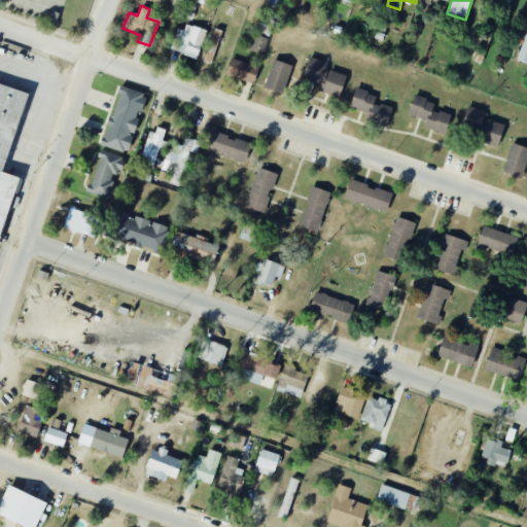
[(184,30),(176,29),(171,51),(198,58),(205,29),(185,25),(184,30)]
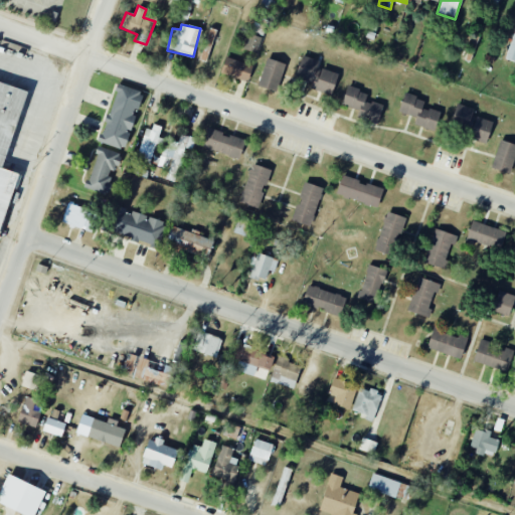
[(216,30),(210,28),(201,53),(207,55),(216,30)]
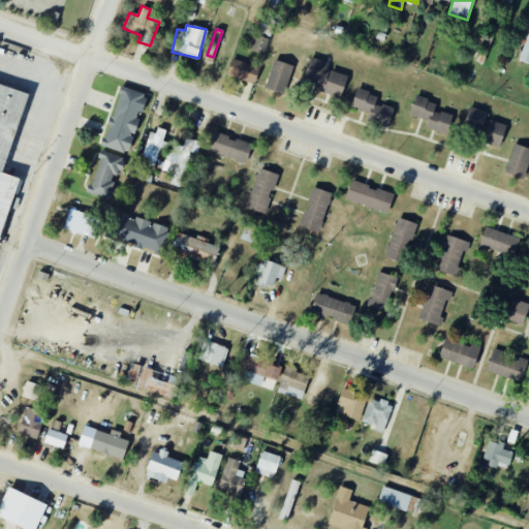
[(528,30),(520,61),(528,63),(528,30)]
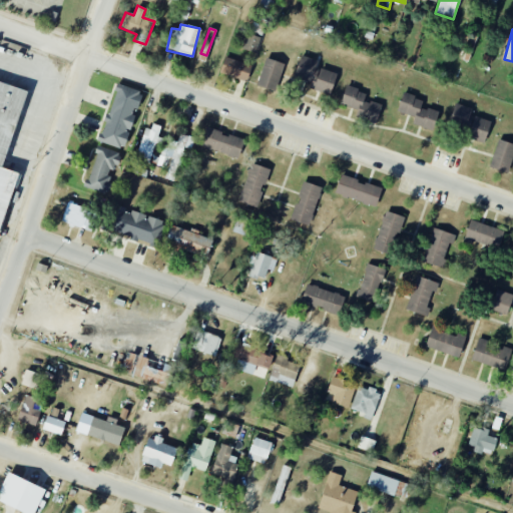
[(257,53),(262,37),(246,33),(242,49),(257,53)]
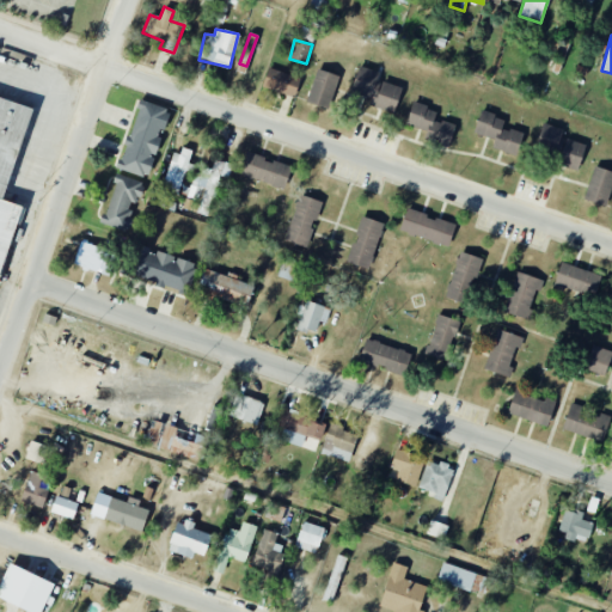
[(402,87),(377,80),(379,72),(359,66),(350,91),(372,98),(369,105),(393,112),(402,87)]
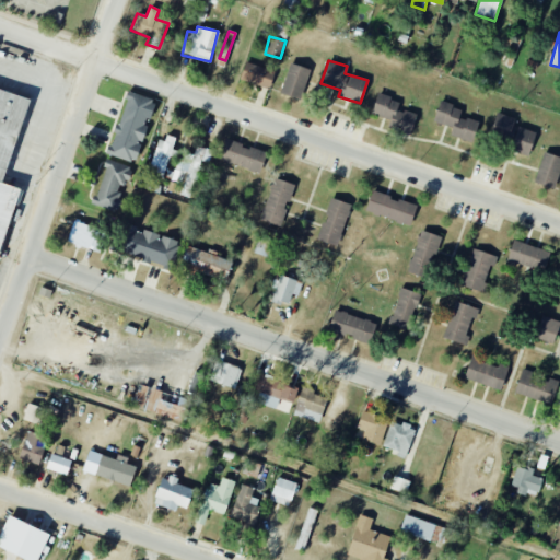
[(275,71),(245,62),(240,80),(269,89),(275,71)]
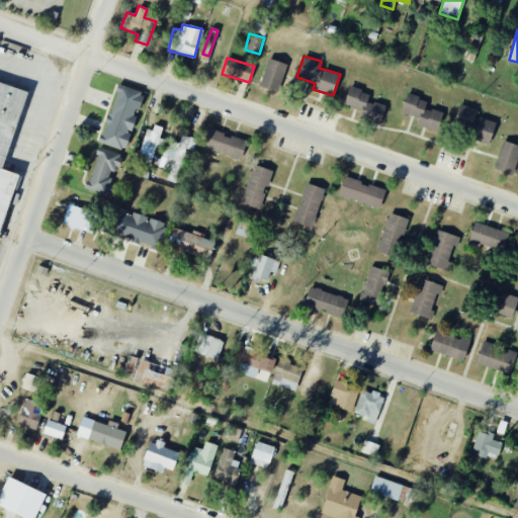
[(278,92),(287,64),(268,58),(259,86),(278,92)]
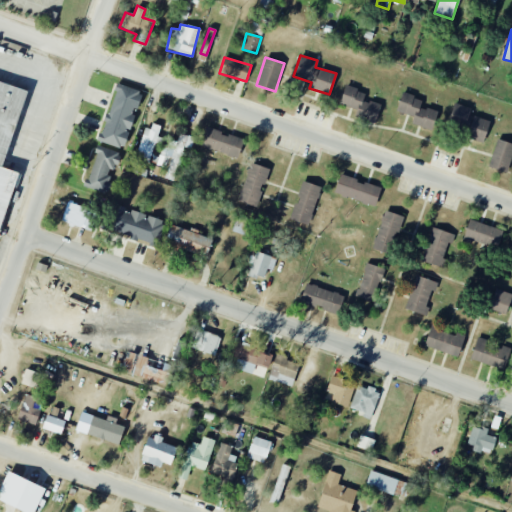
[(25,88),(0,81),(0,232),(17,172),(3,168),(25,88)]
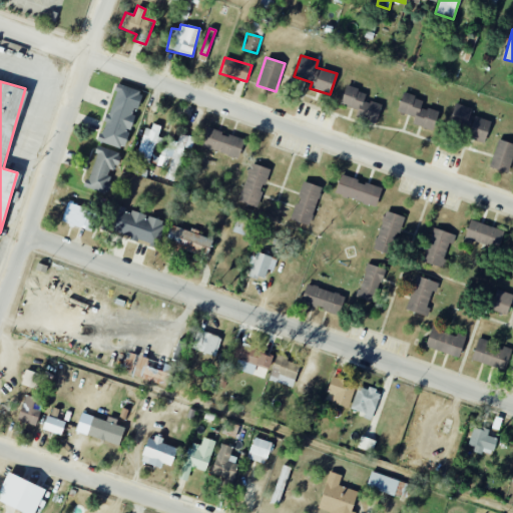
[(100,142),(124,149),(134,109),(137,109),(142,91),(115,84),(100,142)]
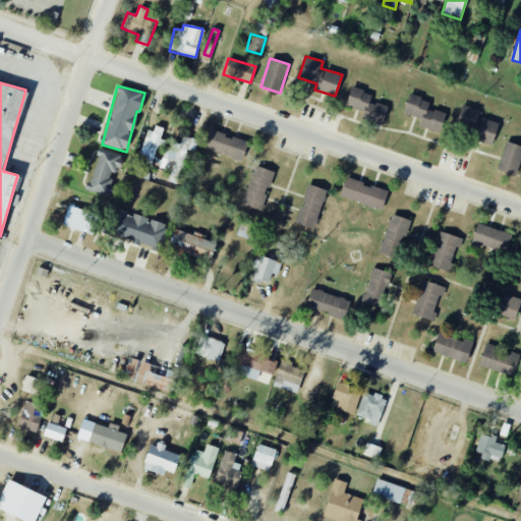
[(387,107),(369,101),(371,94),(351,88),(345,106),(367,113),(364,120),(382,125),(387,107)]
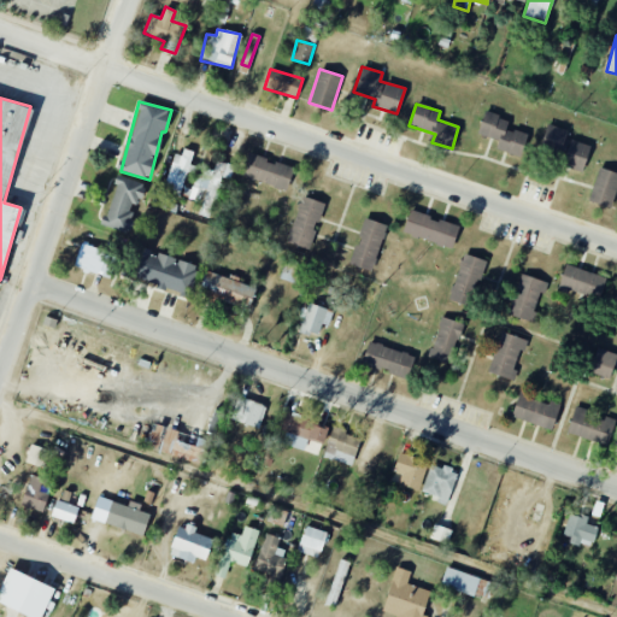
[(497,150),(521,156),(527,134),(506,129),(509,118),(483,112),(477,135),(499,140),(497,150)]
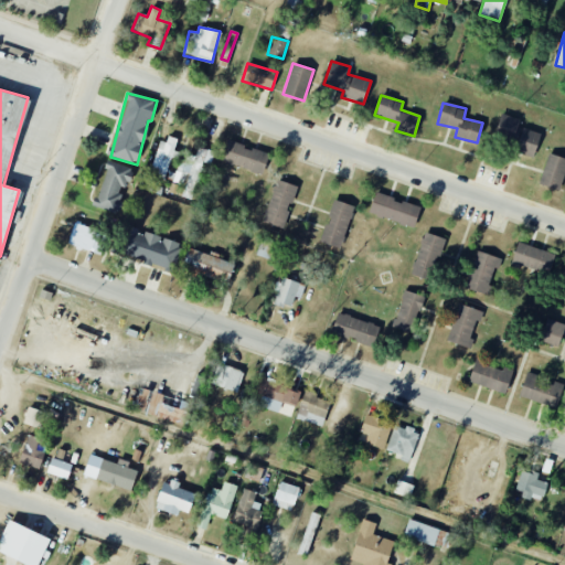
[(522,120),(501,114),(494,135),(515,141),(522,120)]
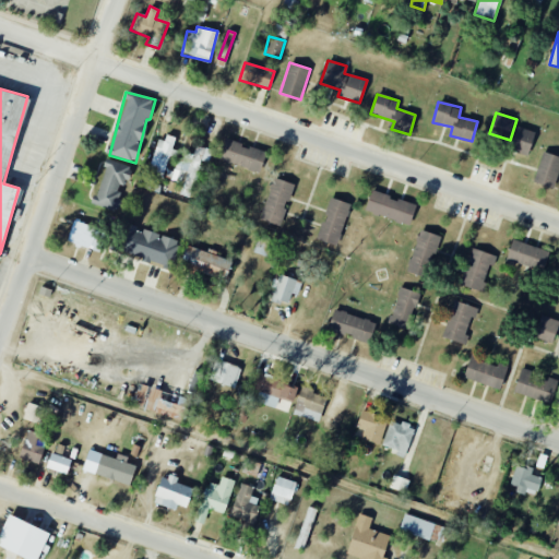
[(510,150),(527,155),(534,132),(516,127),(510,150)]
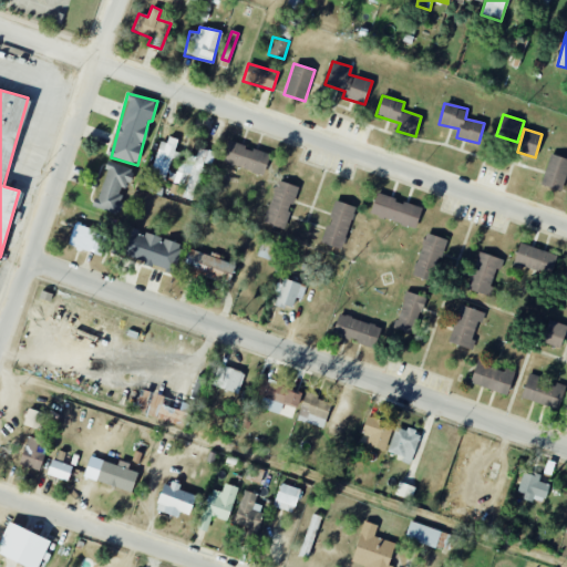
[(177,142),(161,137),(150,175),(165,181),(177,142)]
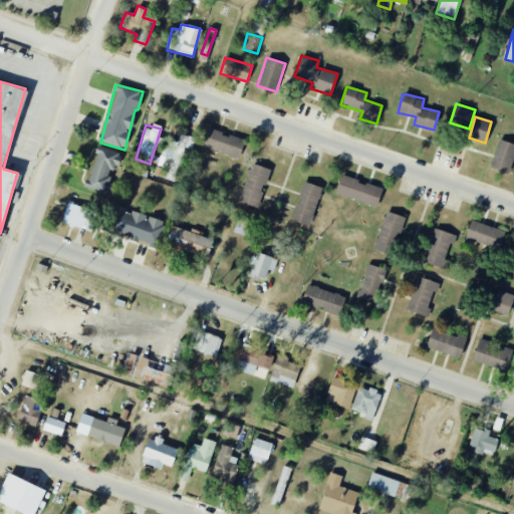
[(239,158),(244,140),(207,127),(201,147),(239,158)]
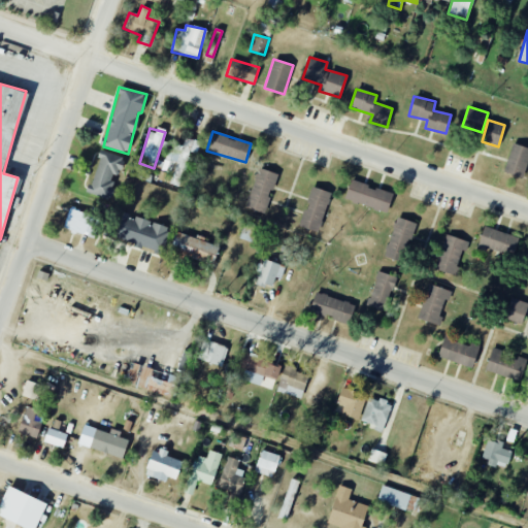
[(200,141),(185,137),(183,145),(175,144),(173,153),(166,151),(160,176),(179,182),(183,172),(188,173),(193,155),(196,156),(200,141)]
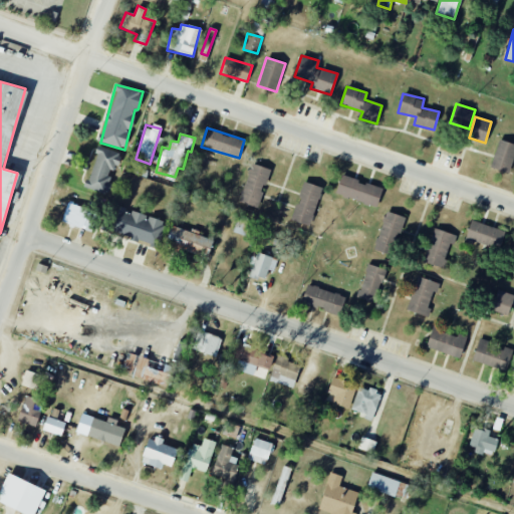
[(491,168),(511,172),(513,155),(513,143),(497,141),(491,168)]
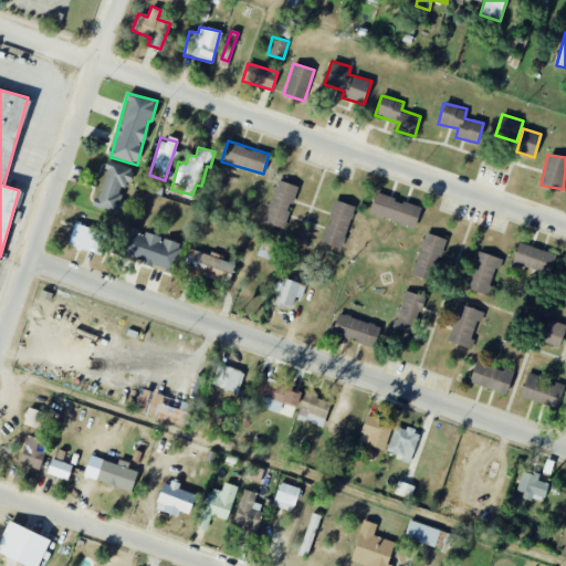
[(130,168),(108,161),(94,208),(116,215),(130,168)]
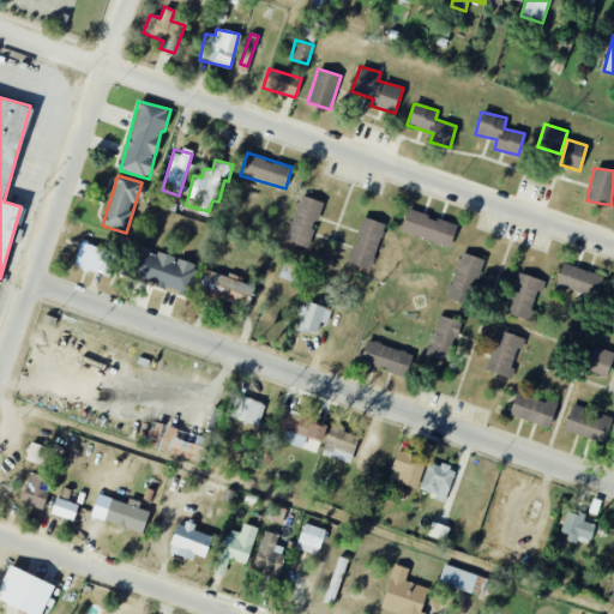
[(284,241),(307,248),(323,203),(301,196),(284,241)]
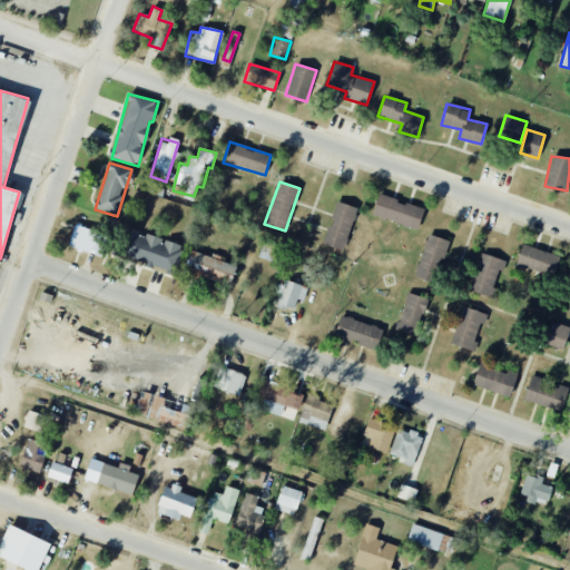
[(423,209),(379,194),(372,214),(416,231),(423,209)]
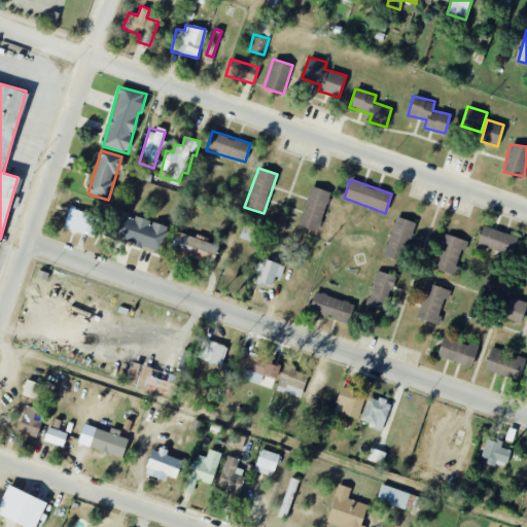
[(328,190),(309,186),(301,226),(320,231),(328,190)]
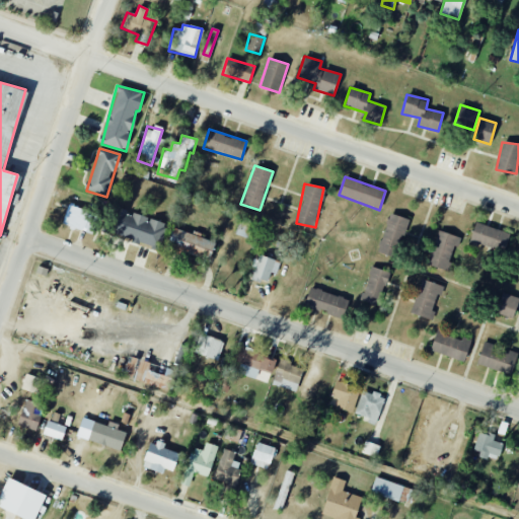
[(84,209),(67,206),(63,225),(80,229),(84,209)]
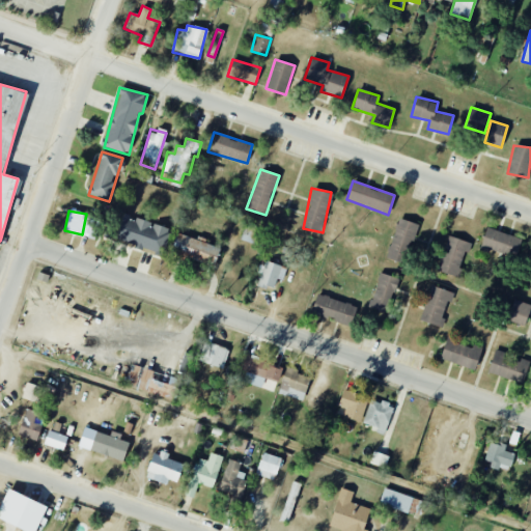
[(163,254),(170,228),(119,214),(112,240),(163,254)]
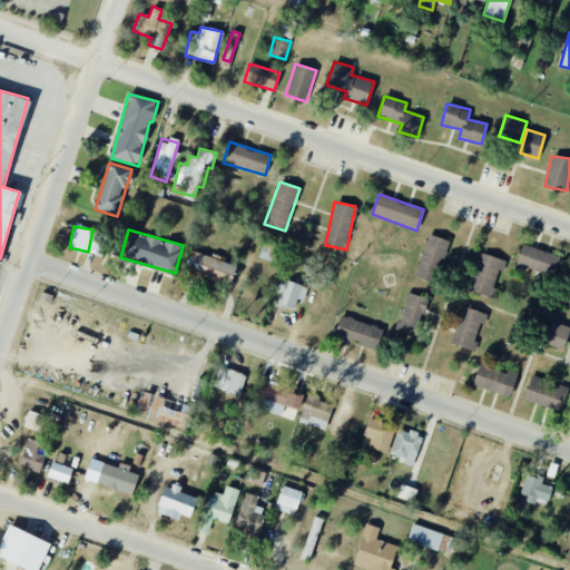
[(415,277),(434,282),(446,239),(426,234),(415,277)]
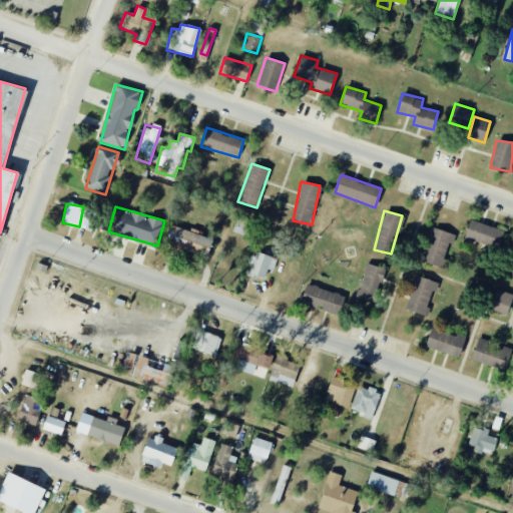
[(503,230),(470,220),(465,237),(498,247),(503,230)]
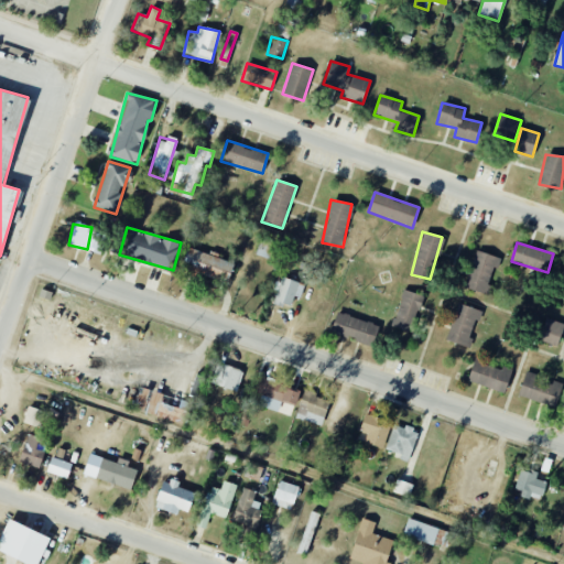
[(234,263),(188,248),(181,267),(227,283),(234,263)]
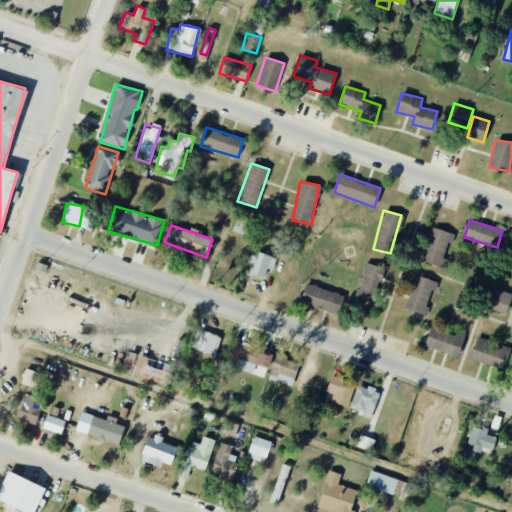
[(421,261),(442,268),(453,234),(432,227),(421,261)]
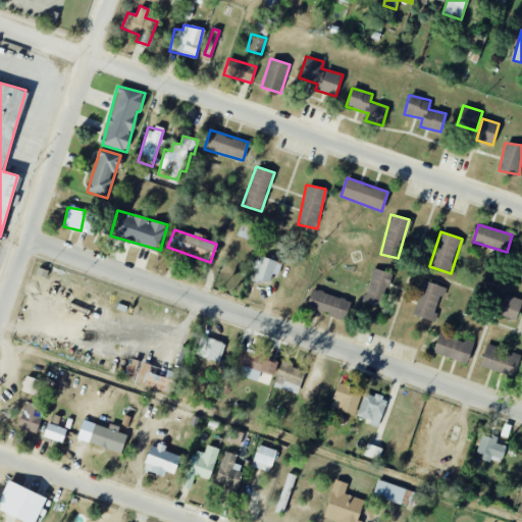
[(278,276),(281,262),(258,256),(252,280),(269,284),(272,274),(278,276)]
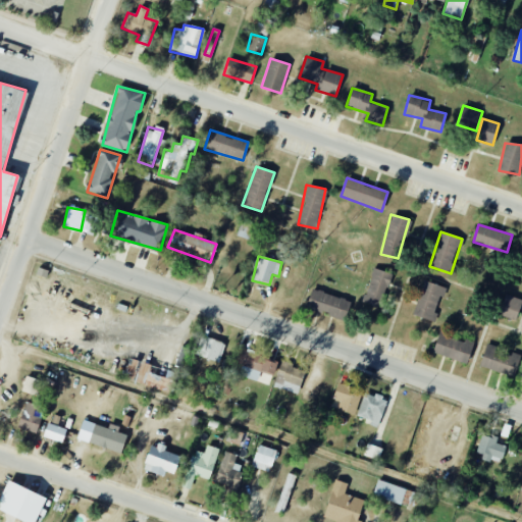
[(365,303),(382,307),(389,272),(372,269),(365,303)]
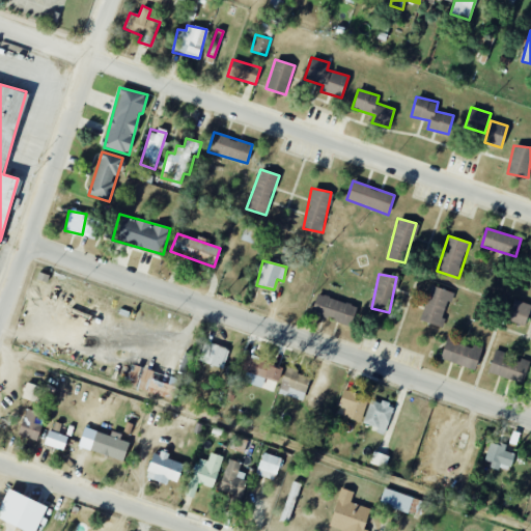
[(445,317),(452,292),(430,285),(420,320),(443,328),(446,318),(445,317)]
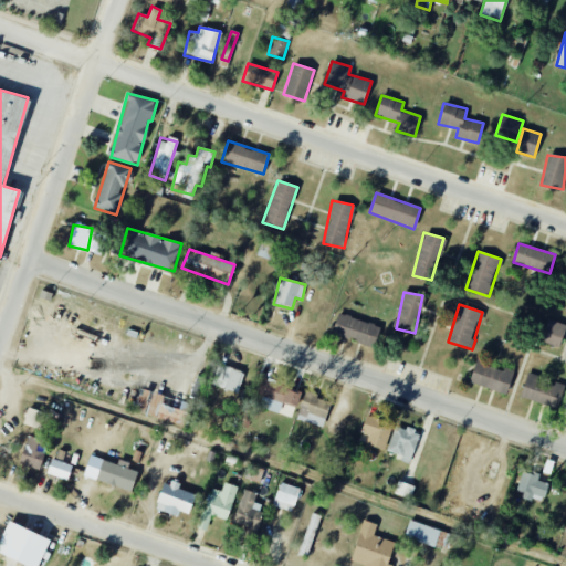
[(332,337),(376,345),(379,324),(336,316),(332,337)]
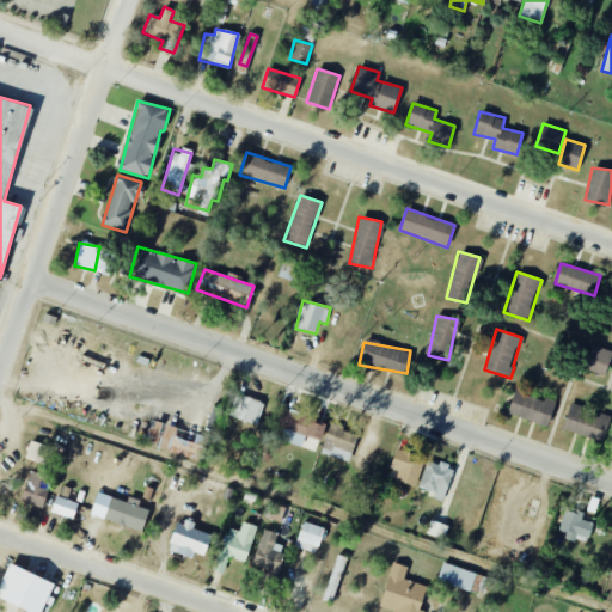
[(585,371),(606,375),(611,350),(591,346),(585,371)]
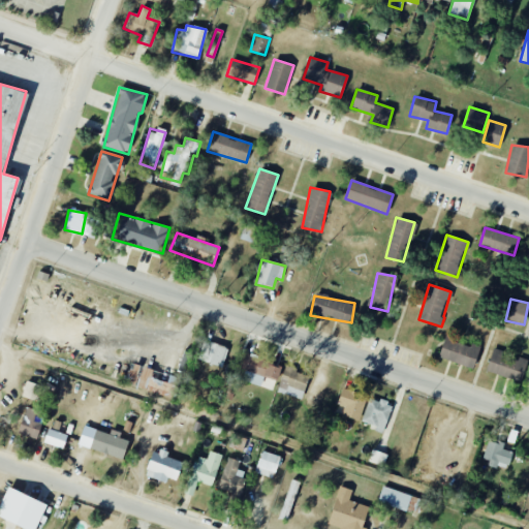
[(479,349),(454,340),(455,337),(446,335),(438,356),(472,369),(479,349)]
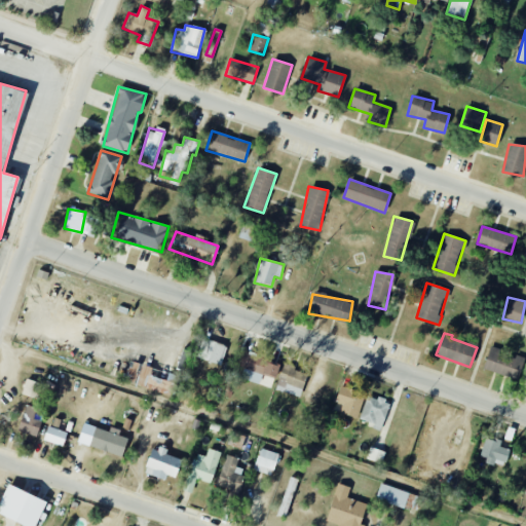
[(227,346),(202,338),(196,358),(221,365),(227,346)]
